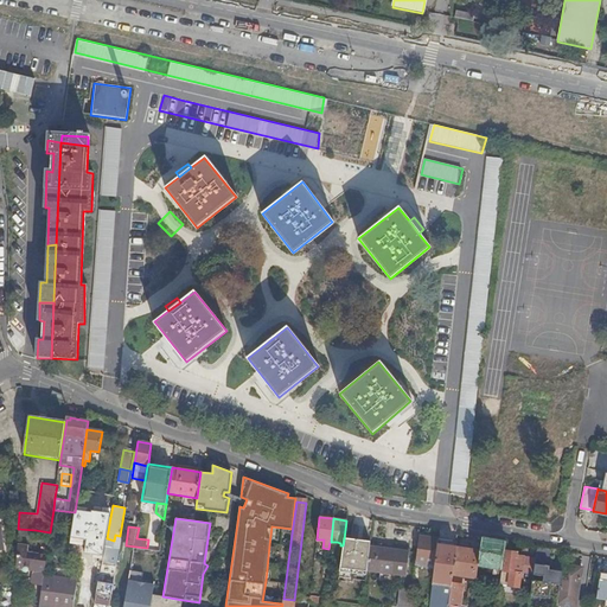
[(117,560),(121,536),(120,536),(115,535),(114,541),(107,538),(104,549),(107,550),(106,556),(103,556),(103,557),(117,560)]
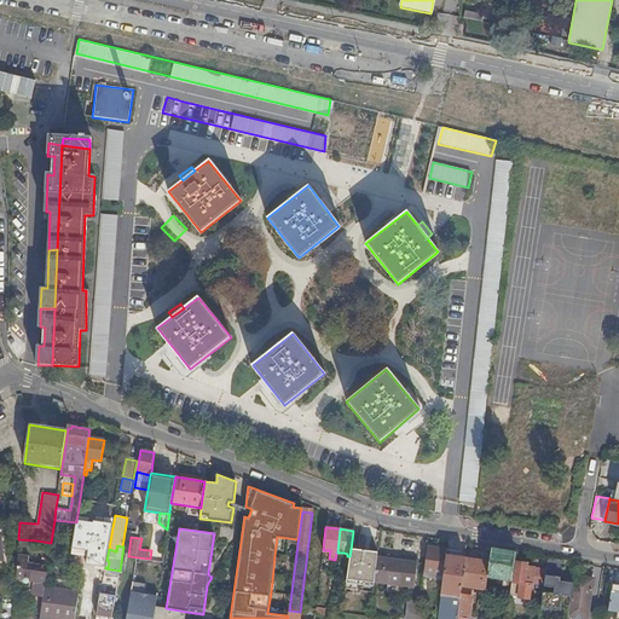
[(423,579),(443,580),(446,550),(427,547),(423,579)]
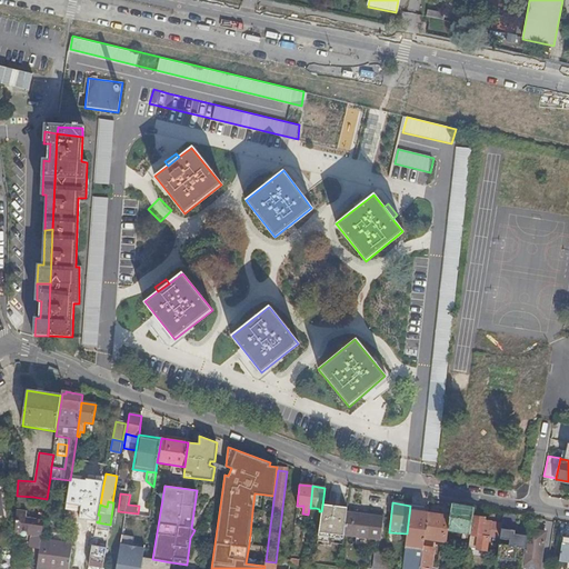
[(466,532),(470,533),(473,507),(451,503),(450,516),(448,530),(462,532),(462,537),(466,538),(466,532)]
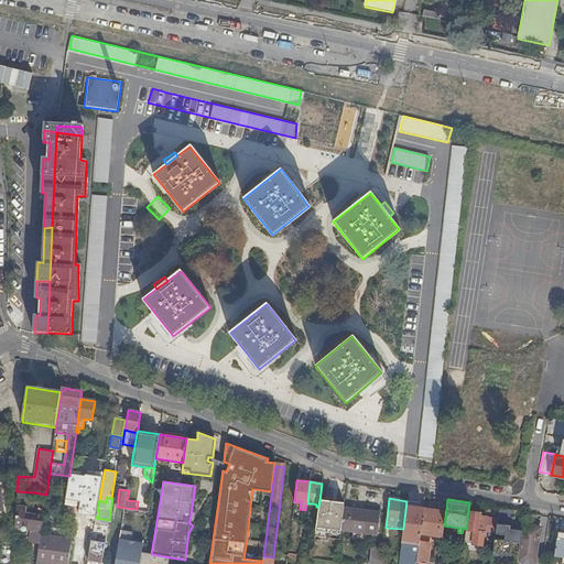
[(316,527),(340,530),(343,509),(344,503),(320,501),(318,507),(316,527)]
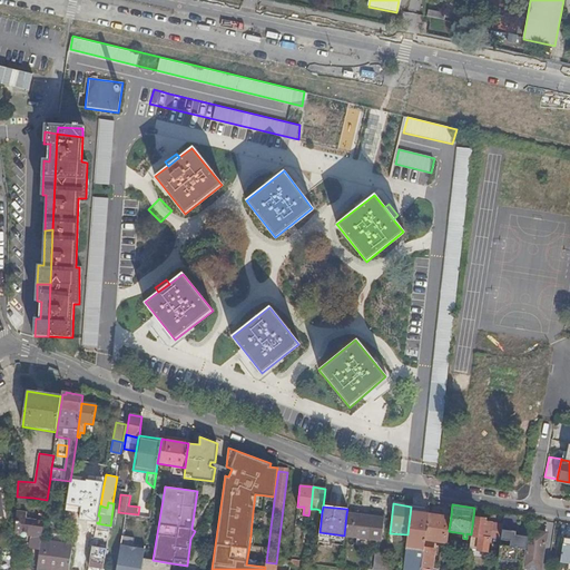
[(430,509),(411,507),(408,534),(402,569),(420,569),(421,569),(424,547),(424,543),(429,514),(430,509)]
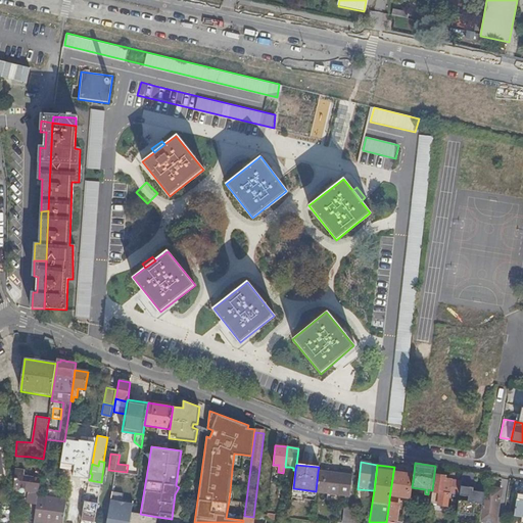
[(25,488),(25,490),(29,491),(28,503),(36,504),(40,479),(31,477),(31,478),(24,477),(24,470),(15,469),(13,489),(19,490),(20,487),(25,488)]
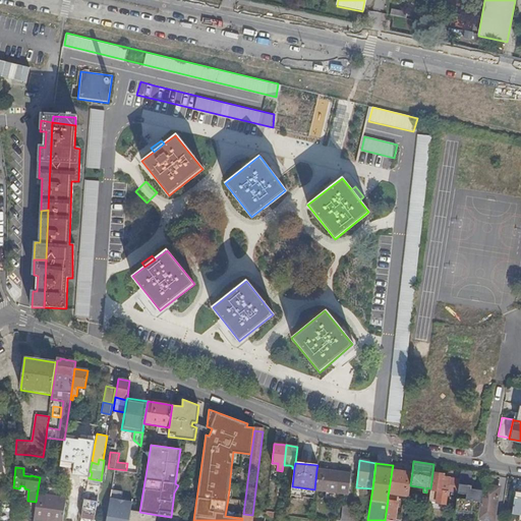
[(478,513),(481,490),(470,488),(471,486),(472,486),(474,471),(461,469),(460,479),(458,491),(458,493),(466,494),(465,500),(457,499),(455,511),(471,513),(471,511),(478,513)]
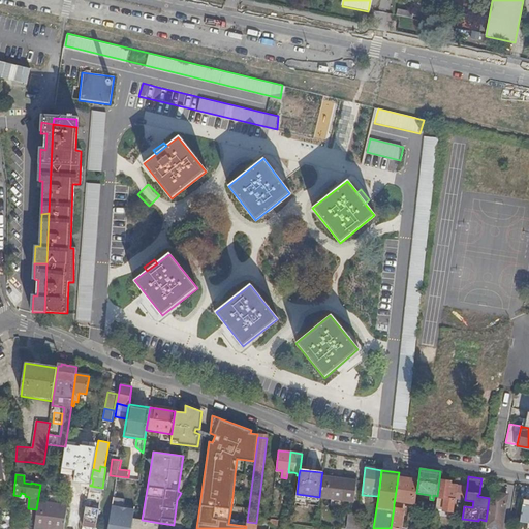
[(345,479),(321,477),(319,497),(343,499),(345,479)]
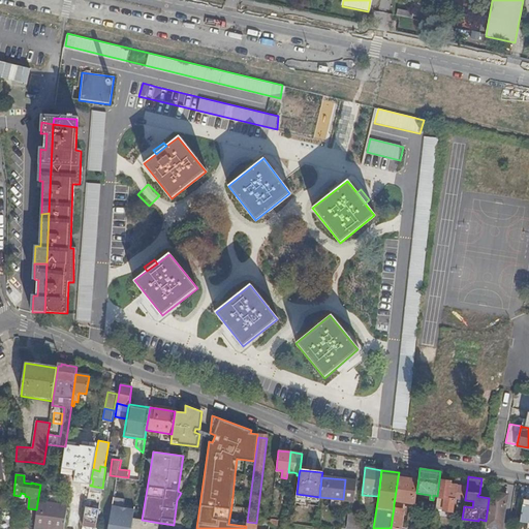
[(409,509),(413,510),(416,493),(418,479),(398,477),(394,504),(396,504),(397,501),(409,503),(409,506),(410,506),(409,509)]
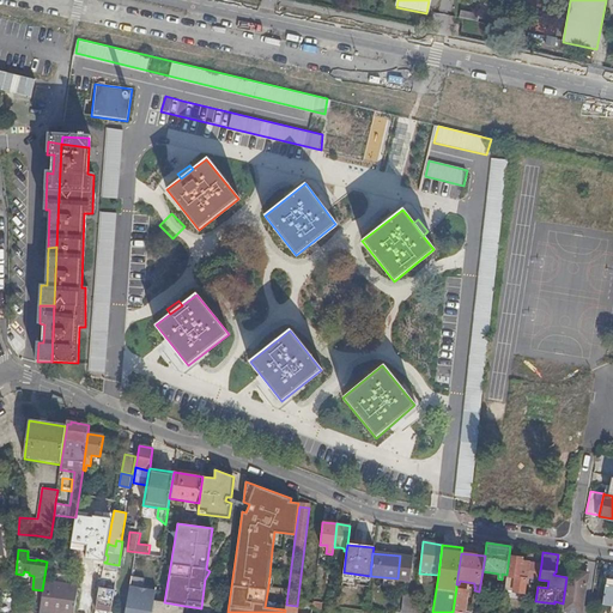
[(413,557),(400,556),(398,578),(410,580),(413,557)]
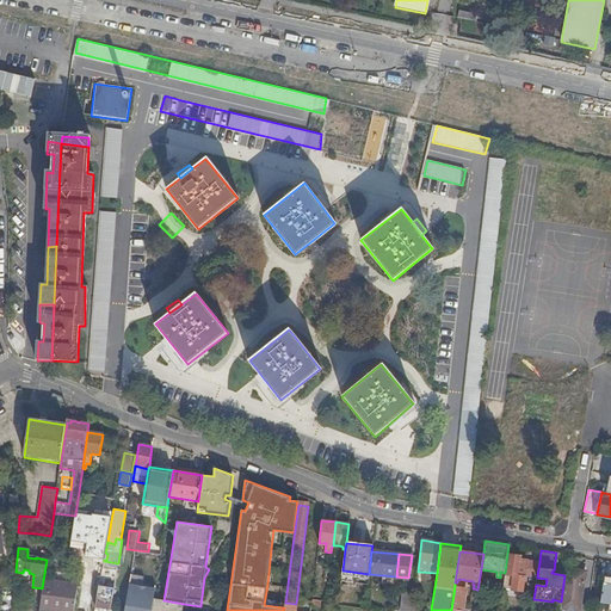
[(523,585),(524,575),(526,561),(522,560),(522,556),(510,554),(505,581),(523,585)]
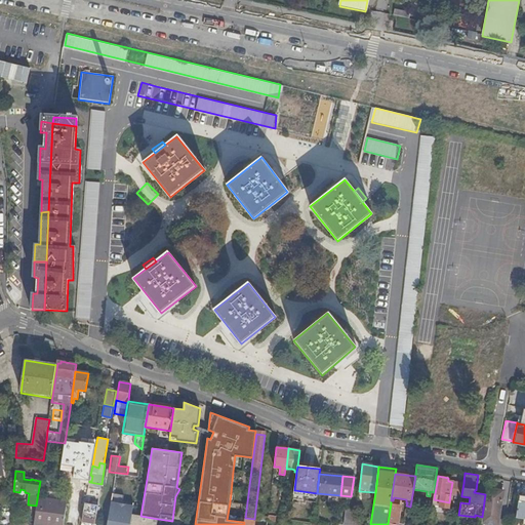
[(450,494),(461,495),(463,483),(452,482),(450,494)]
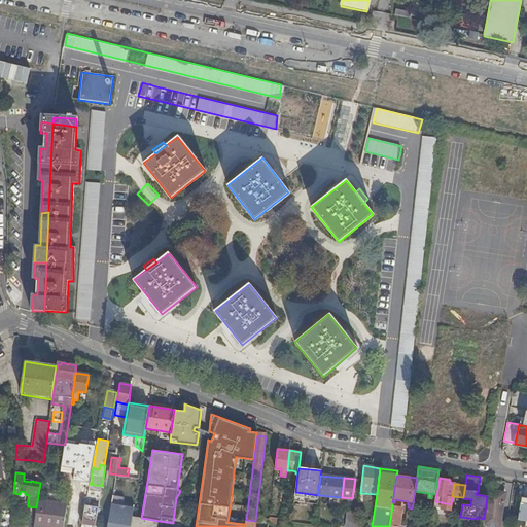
[(499,526),(504,493),(488,491),(487,496),(484,519),(483,526),(493,526),(499,526)]
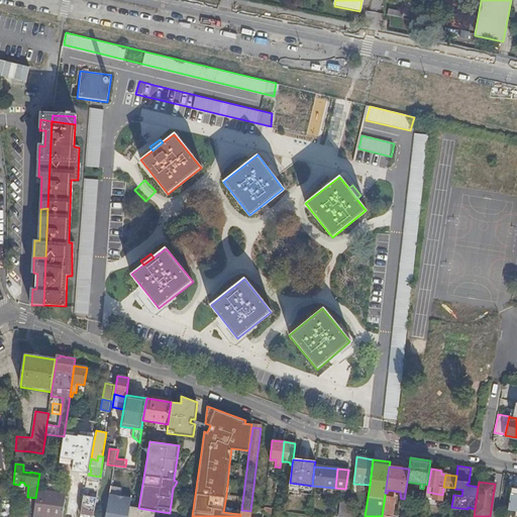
[(127,516),(129,506),(130,497),(120,496),(121,489),(110,487),(105,516),(127,516)]
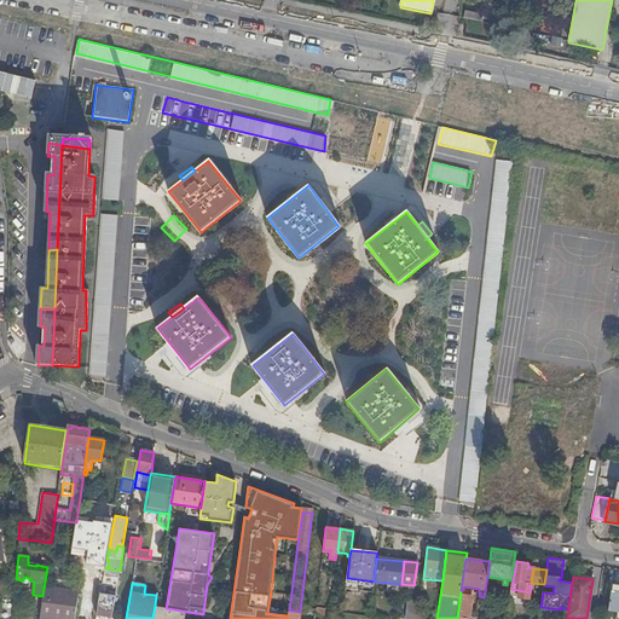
[(618,618),(618,584),(613,583),(608,611),(617,612),(615,618),(618,618)]
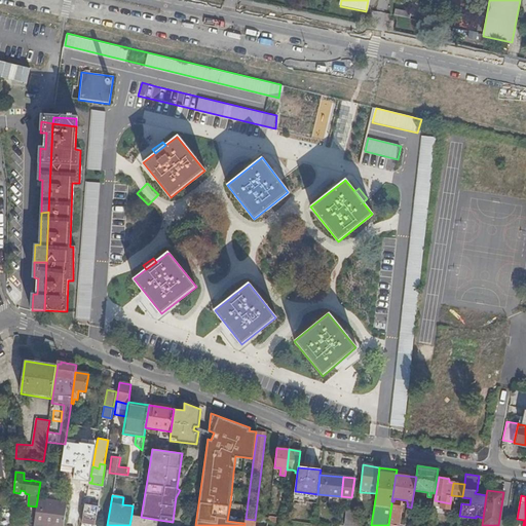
[(34,525),(64,525),(68,502),(38,497),(34,525)]
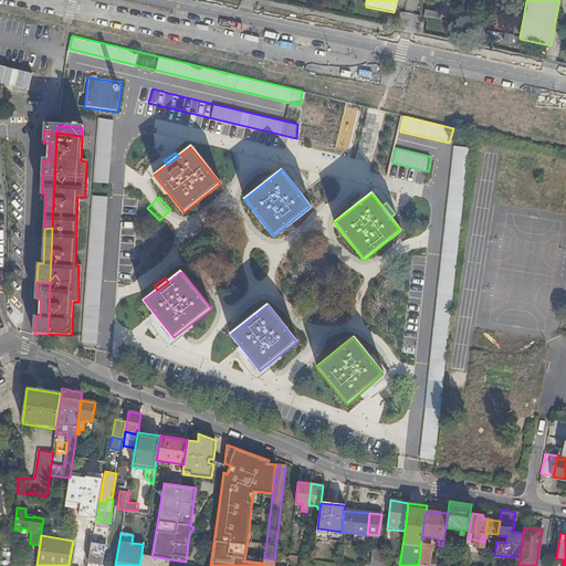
[(102,565),(105,545),(92,542),(87,565),(92,565),(92,563),(97,564),(96,565),(102,565)]
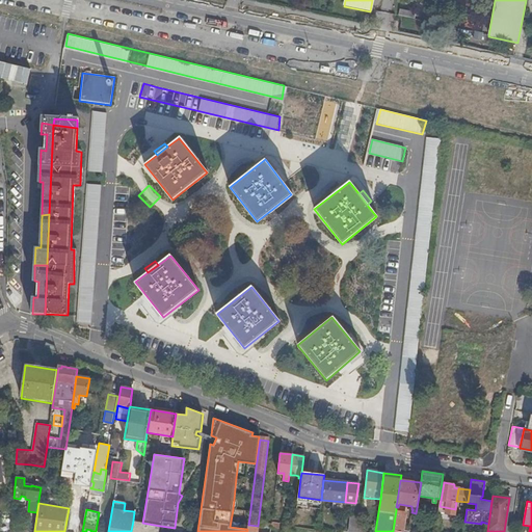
[(404,511),(396,510),(393,531),(401,531),(404,511)]
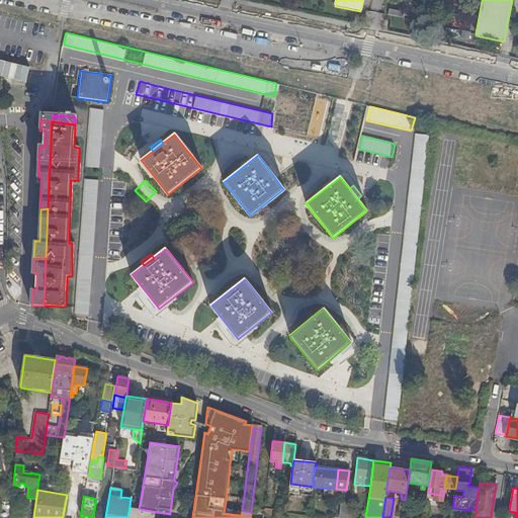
[(0,500),(0,517),(11,517),(12,501),(0,500)]
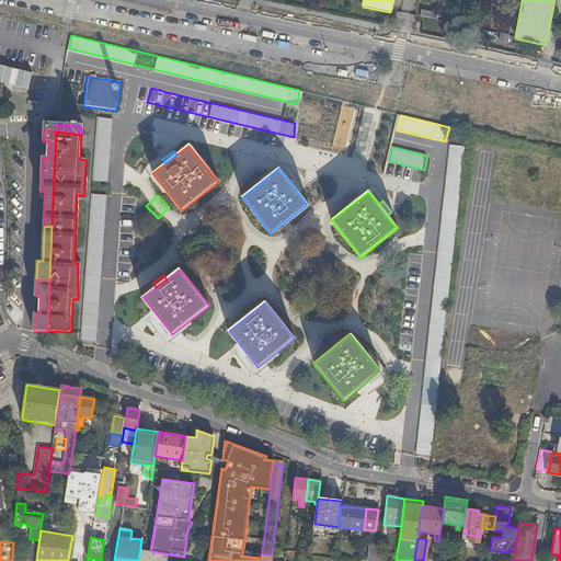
[(369,545),(368,560),(371,560),(378,560),(380,546),(369,545)]
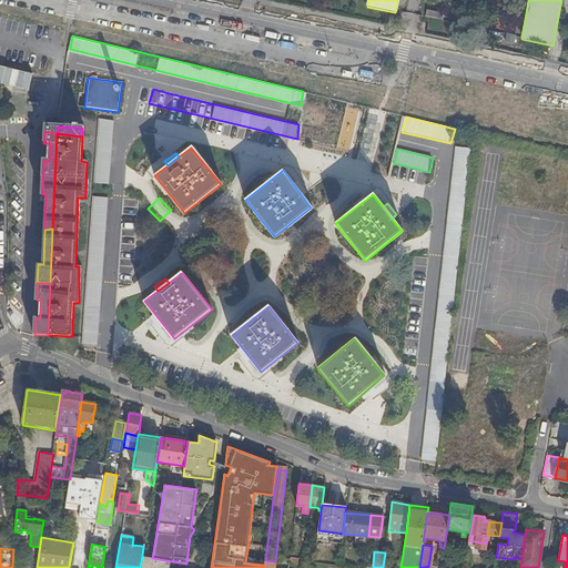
[(169,567),(171,561),(152,558),(142,556),(140,567),(169,567)]
